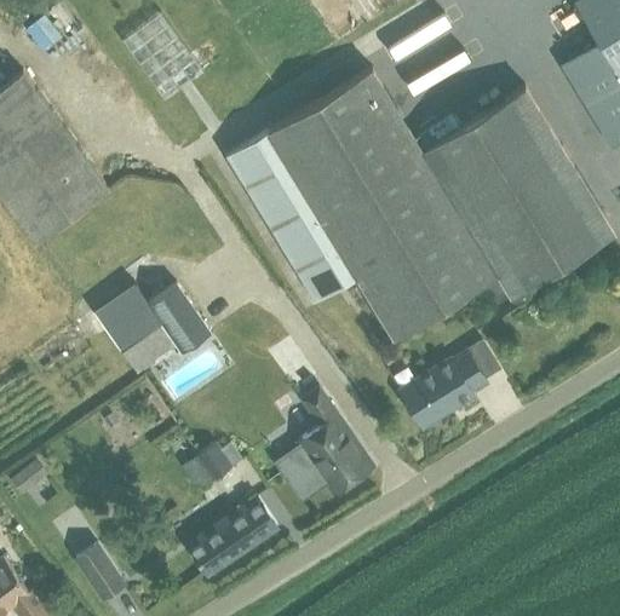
[(619,0),(574,0),(600,42),(563,64),(614,148),(619,143),(619,0)]
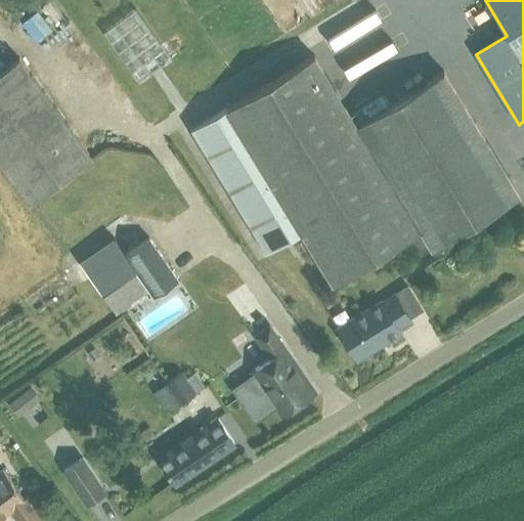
[(143,83),(175,61),(141,10),(110,32),(143,83)]
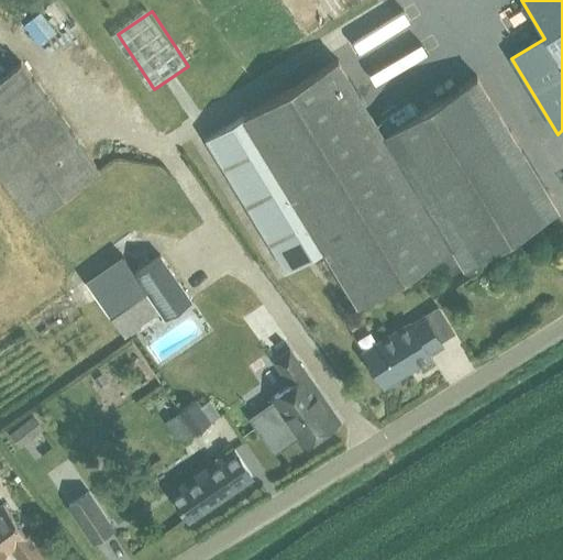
[(384,86),(433,51),(406,11),(355,46),(384,86)]
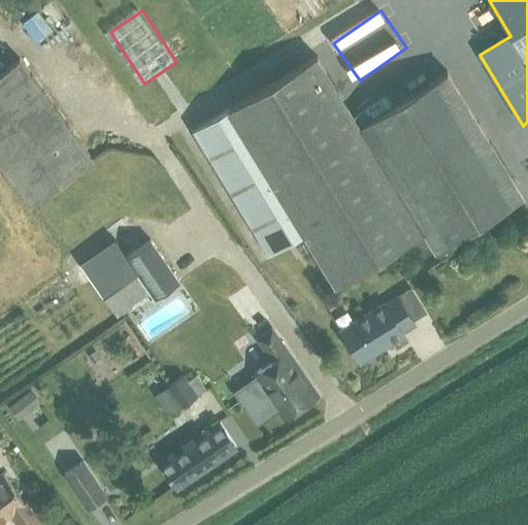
[(227,112),(227,111),(192,134),(267,257),(303,235),(335,288),(405,244),(417,264),(523,199),(446,73),(358,127),(316,58),(227,112)]
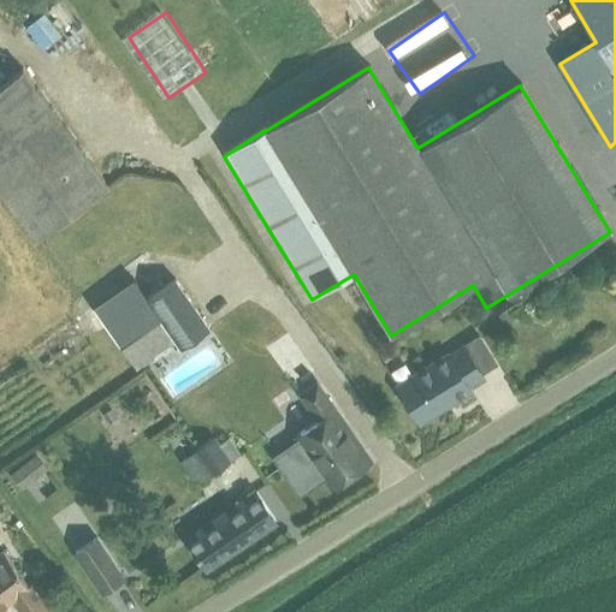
[(0,192),(35,242),(107,189),(23,72),(0,88),(0,192)]
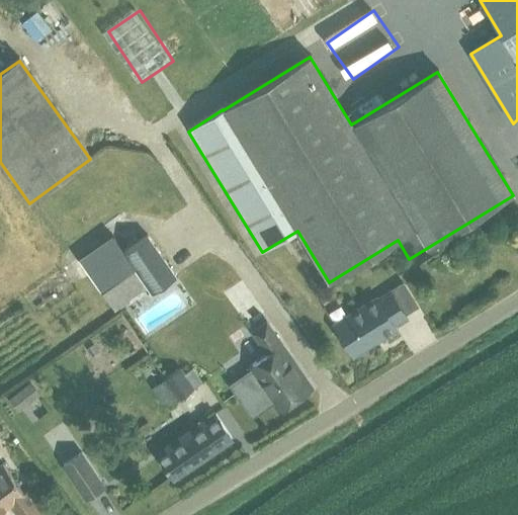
[(112,238),(79,261),(114,312),(148,289),(151,294),(175,277),(148,237),(123,254),(112,238)]
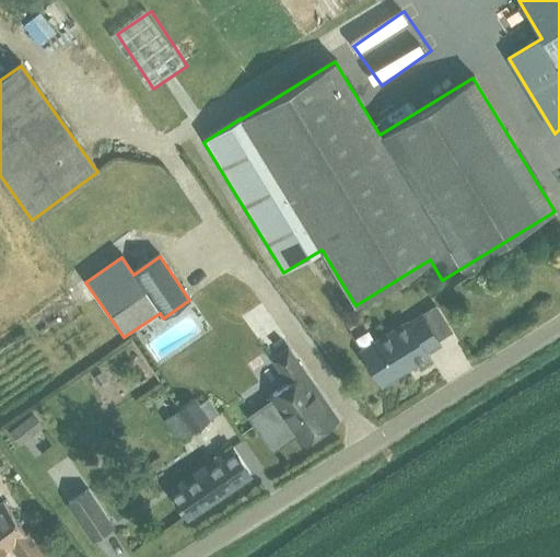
[(438,308),(408,326),(407,325),(362,354),(383,386),(428,359),(424,354),(439,345),(454,334),(438,308)]
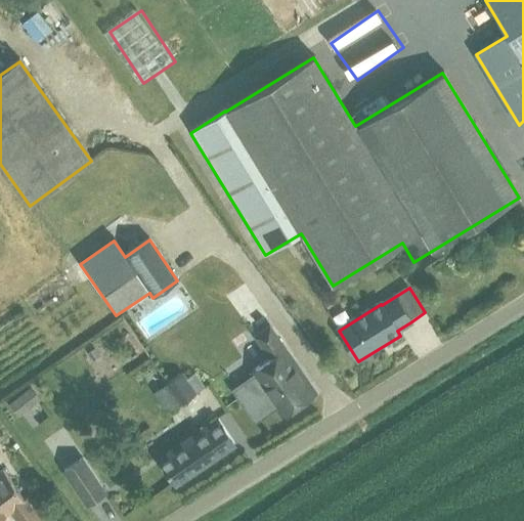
[(254,378),(233,392),(246,409),(260,400),(269,413),(275,408),(282,418),(315,395),(268,330),(255,339),(270,360),(251,374),(254,378)]
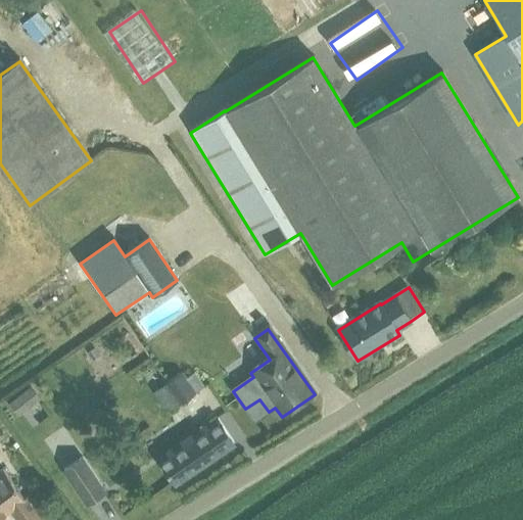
[(182,374),(167,385),(181,405),(204,388),(195,375),(187,380),(182,374)]
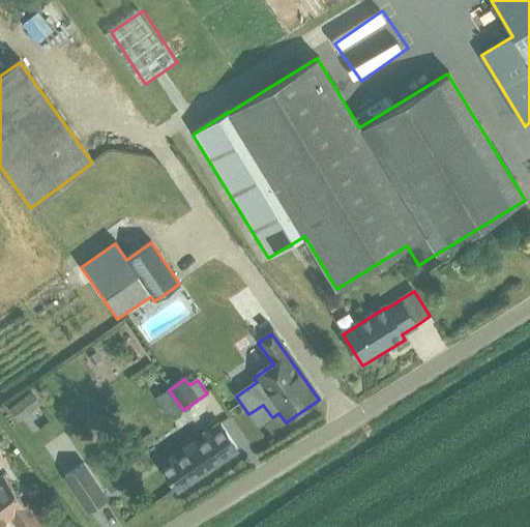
[(9,412),(20,426),(42,409),(33,394),(9,412)]
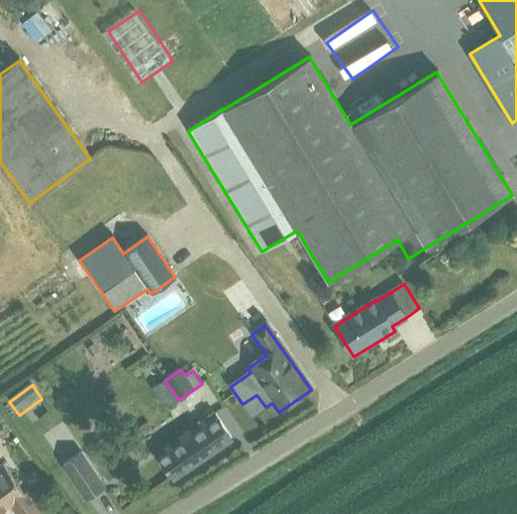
[(172,479),(230,439),(213,414),(197,426),(200,431),(159,459),(172,479)]
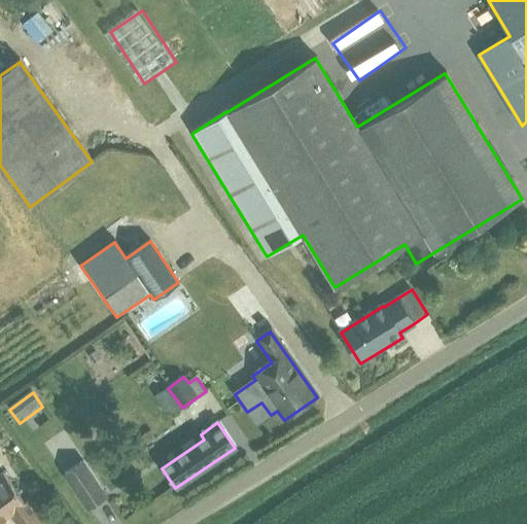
[(106,496),(83,462),(65,475),(88,509),(106,496)]
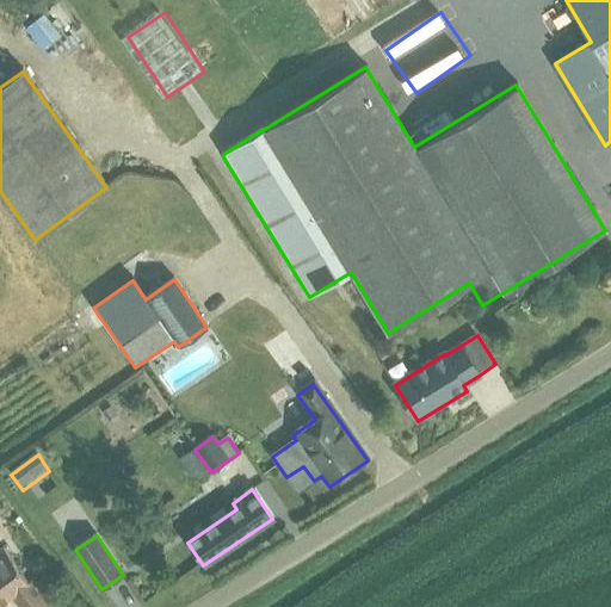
[(0,550),(0,605),(12,598),(19,606),(48,606),(50,605),(32,580),(29,582),(4,549),(0,550)]
